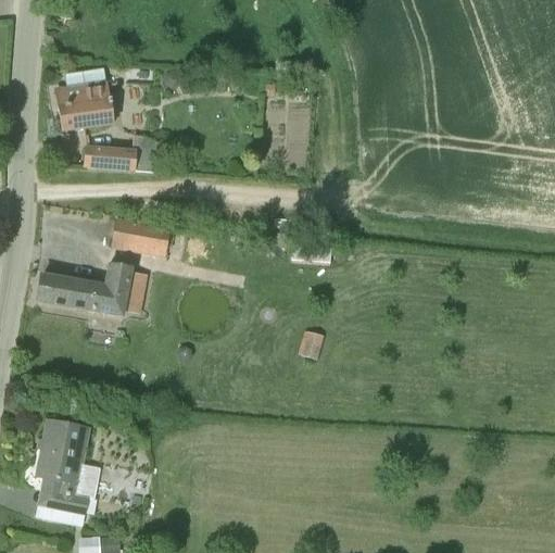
[(166,74),(166,83),(174,87),(181,83),(181,74),(174,70),(166,74)]
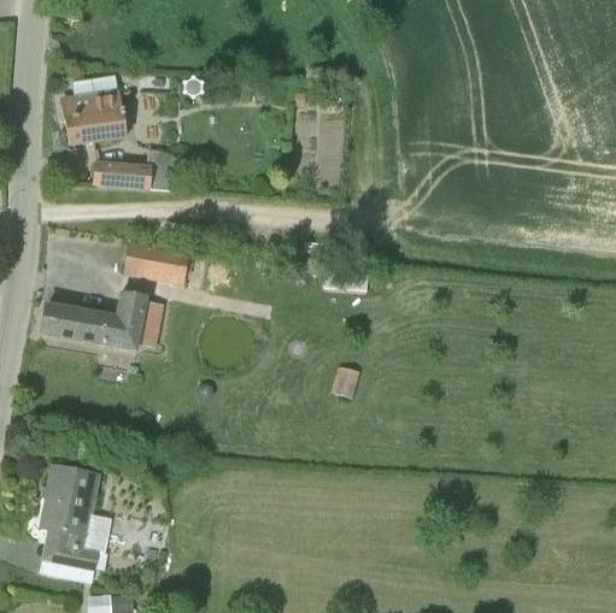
[(69,143),(70,143),(125,135),(118,90),(70,99),(72,117),(65,118),(69,143)]
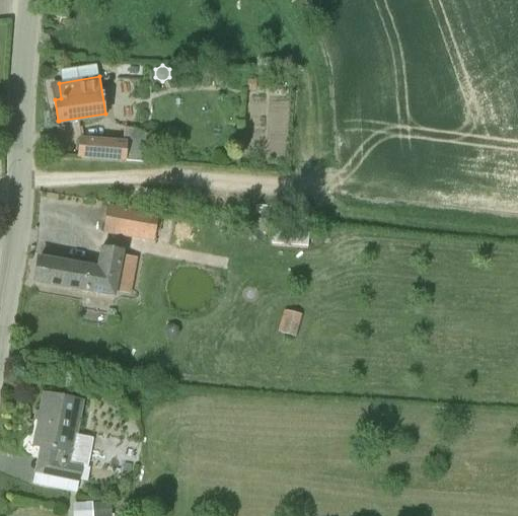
[(248,80),(248,88),(256,88),(256,81),(248,80)]
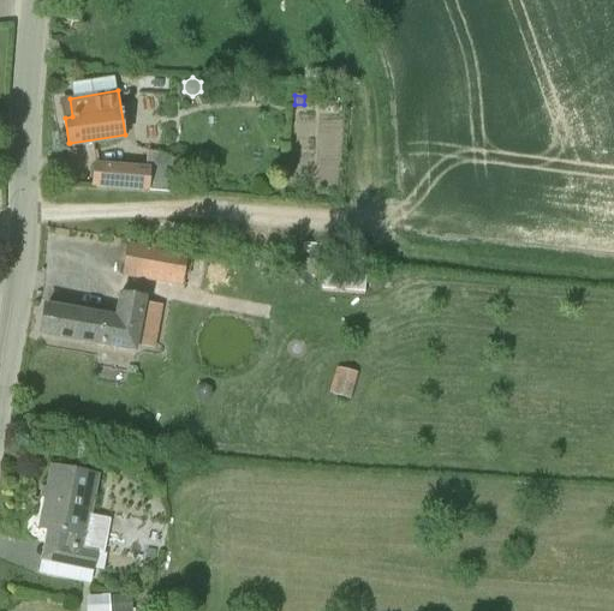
[(180,174),(180,161),(161,151),(148,149),(147,165),(145,187),(167,189),(188,191),(180,174)]
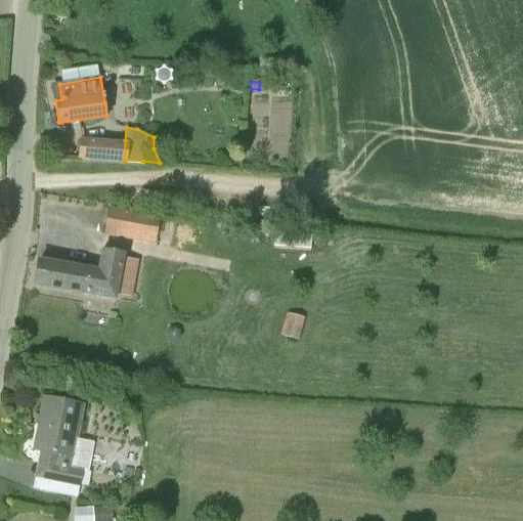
[(80,156),(124,160),(125,140),(107,139),(81,138),(80,156)]
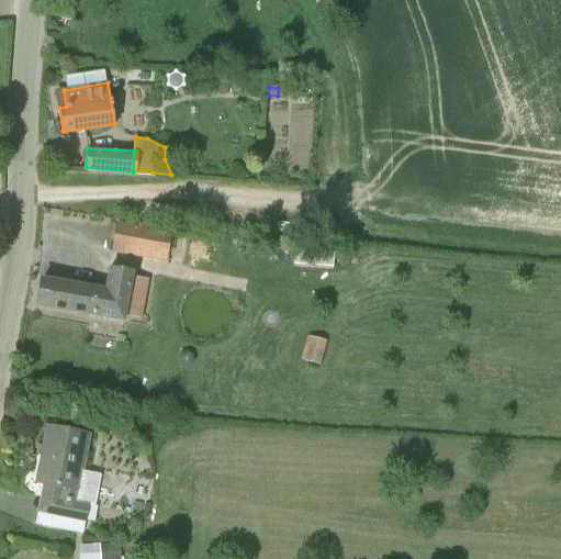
[(167,257),(170,230),(118,221),(114,249),(167,257)]
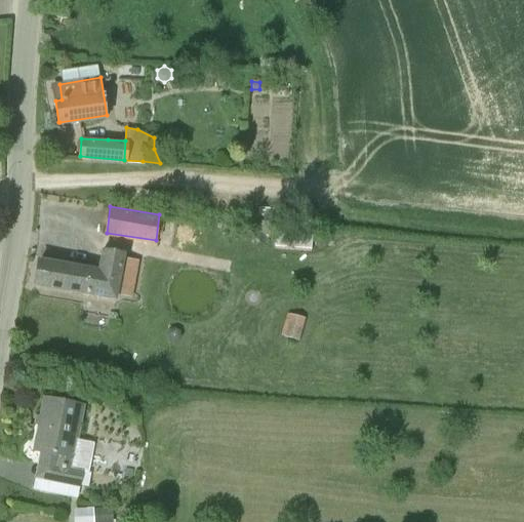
[(263,241),(271,234),(260,223),(252,230),(263,241)]
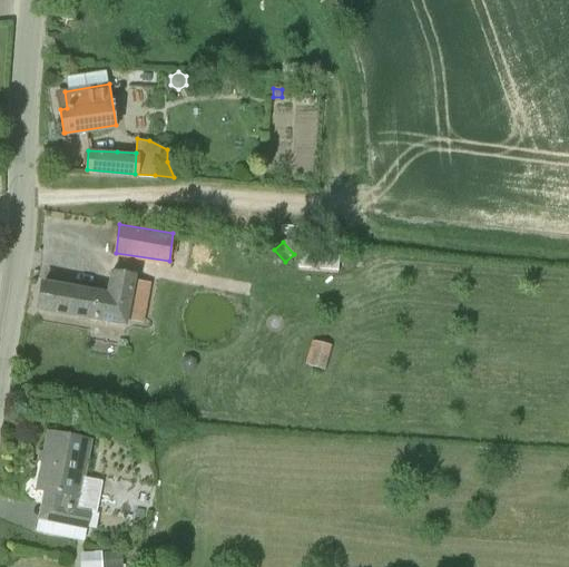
[(340,266),(341,253),(298,250),(298,264),(340,266)]
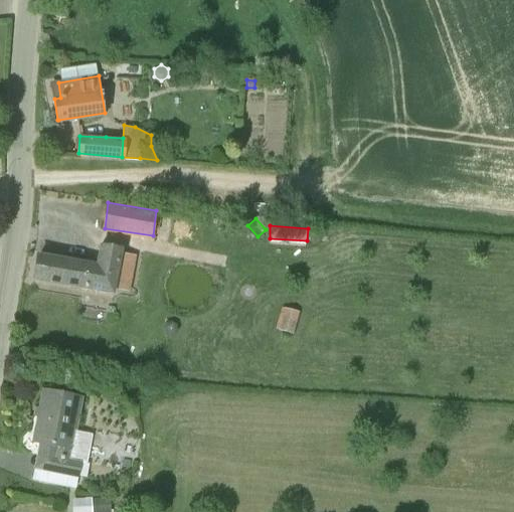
[(115,290),(116,287),(123,251),(124,246),(102,242),(98,264),(38,254),(34,278),(115,290)]
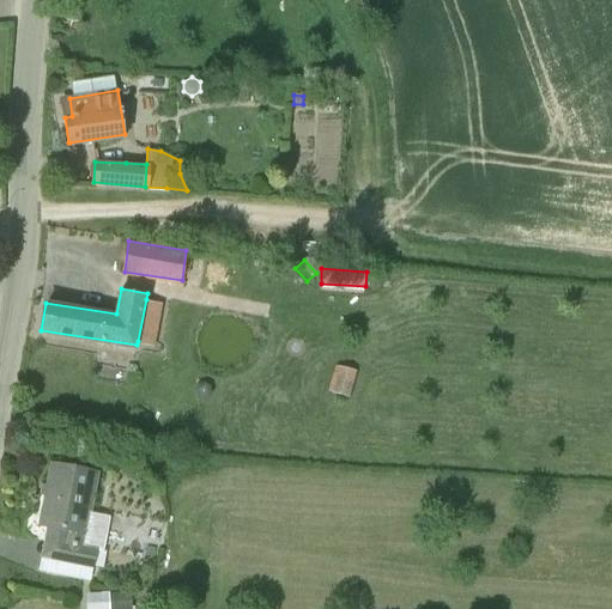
[(350,394),(353,381),(335,377),(332,389),(350,394)]
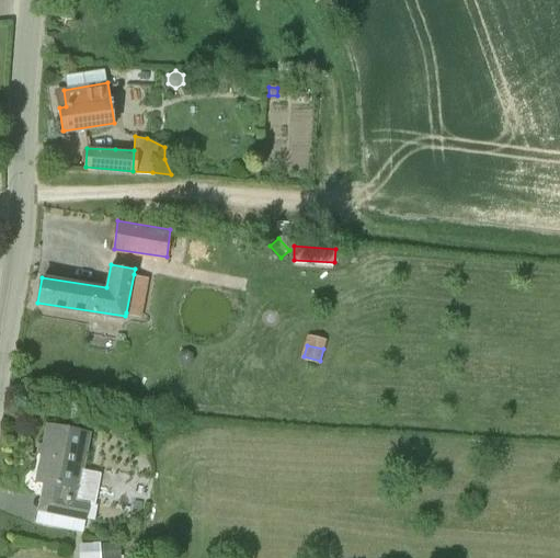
[(186,363),(192,362),(194,356),(193,352),(189,349),(183,351),(180,355),(182,361),(186,363)]
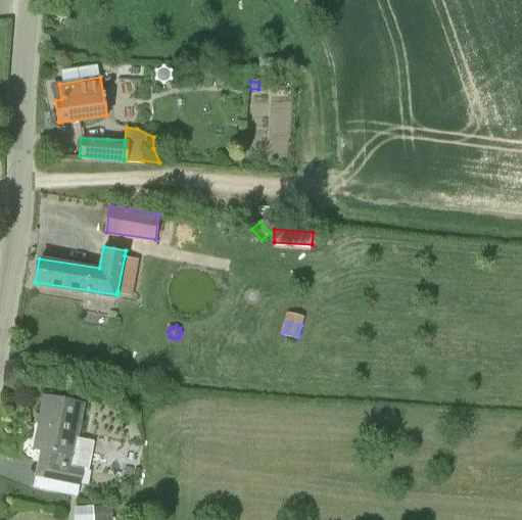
[(88,469),(94,439),(79,435),(85,404),(44,395),(35,445),(42,447),(41,456),(40,460),(54,463),(51,476),(81,483),(83,468),(88,469)]
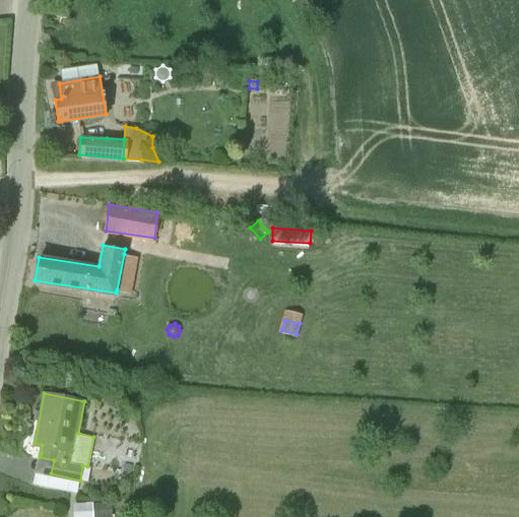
[(132,470),(133,462),(125,461),(124,469),(132,470)]
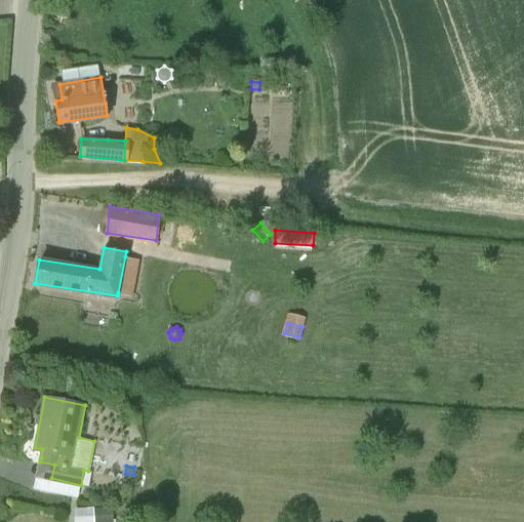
[(88,521),(94,521),(93,507),(77,508),(77,521),(88,521)]
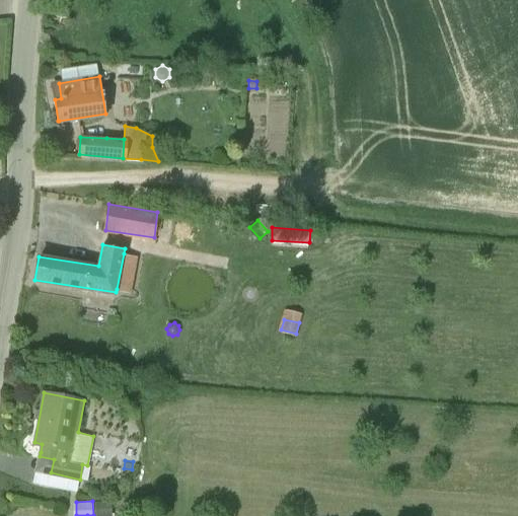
[(93,515),(109,515),(108,501),(92,501),(93,515)]
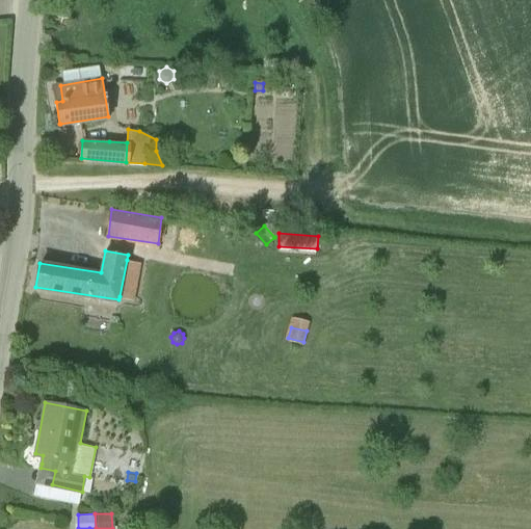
All buildings are outlined.
